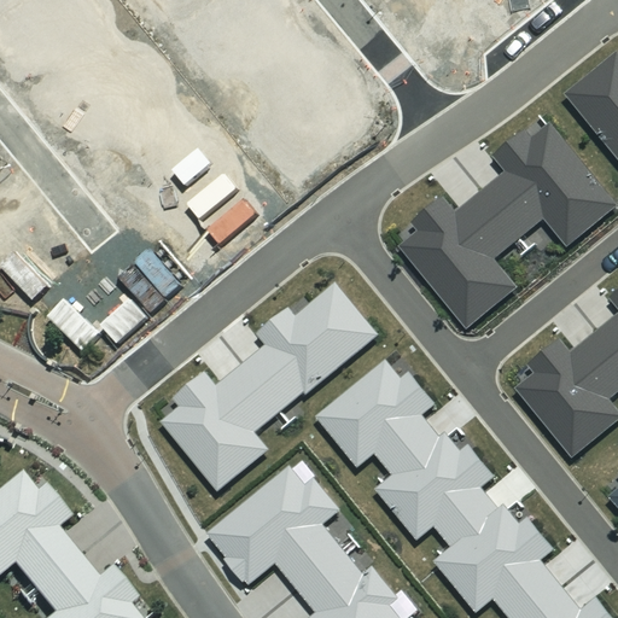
[(617,51),(565,93),(617,158),(617,51)]
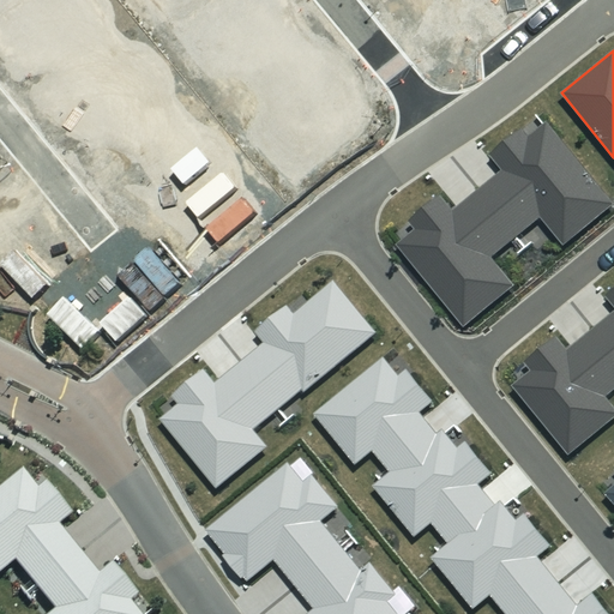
[(480,190),(517,236),(541,217),(564,245),(613,204),(613,203),(548,121),(530,136),(523,127),(491,154),(503,169),(480,190)]
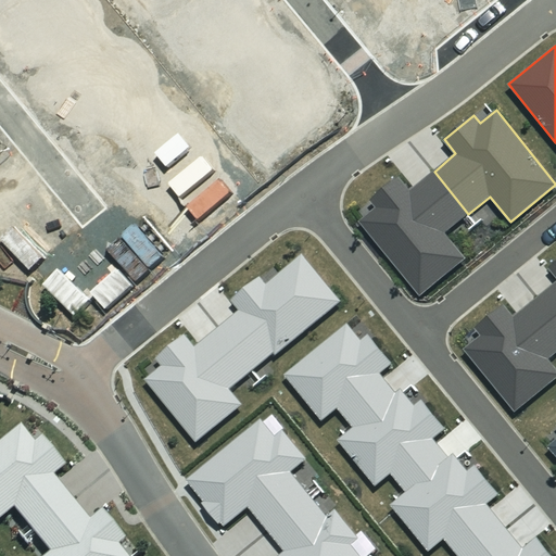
[(445,232),(468,214),(434,172),(412,190),(400,176),(371,200),(377,207),(359,222),(420,295),(467,257),(445,232)]
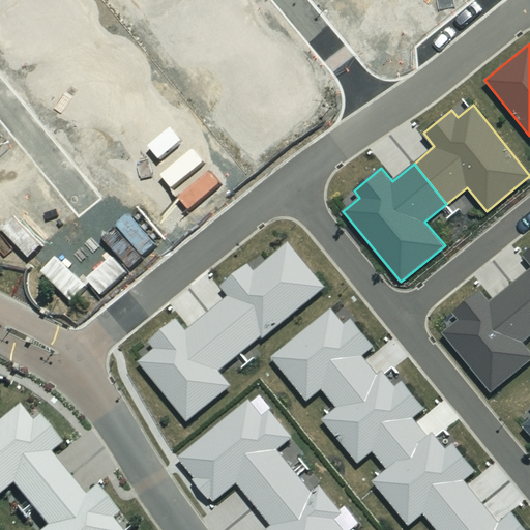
[(229,295),(208,313),(240,353),(261,336),(263,339),(326,287),(289,242),(254,271),(247,264),(222,286),(229,295)]
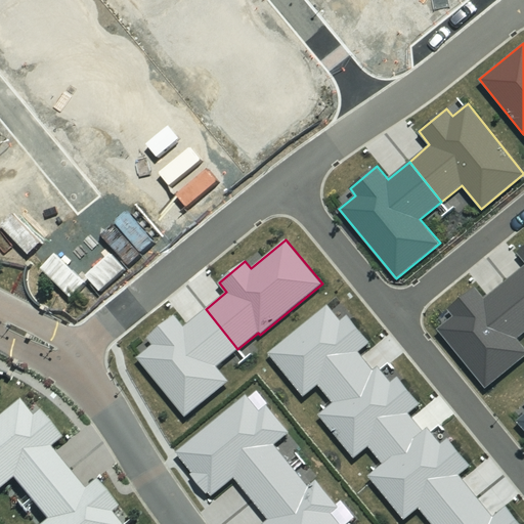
[(523,260),(523,265),(505,281),(523,304),(523,246),(518,252),(523,260)]
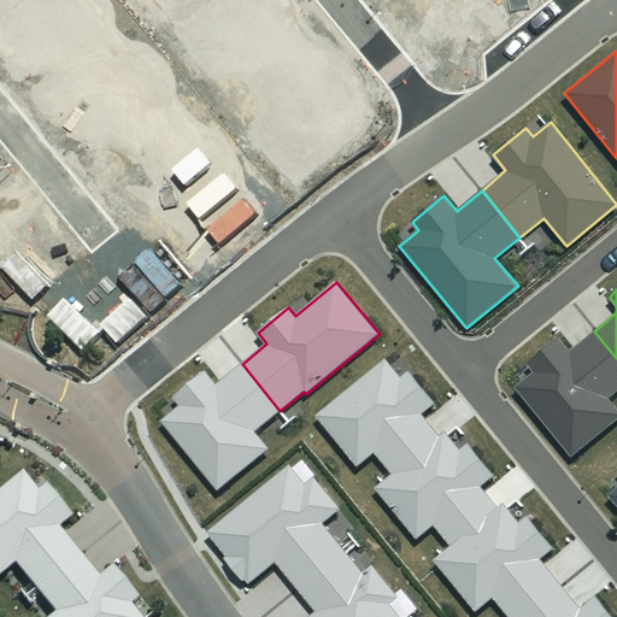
[(616,407),(610,398),(616,392),(616,358),(594,331),(571,350),(562,338),(529,364),(535,371),(516,387),(573,457),(616,421),(616,407)]
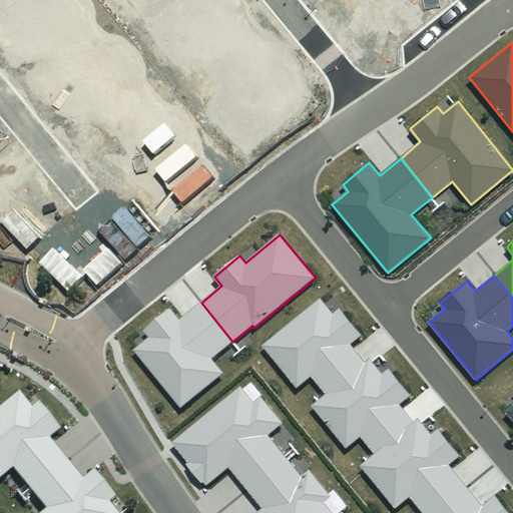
[(232,342),(201,303),(179,320),(170,309),(143,330),(150,338),(134,351),(181,408),(224,374),(211,359),(232,342)]
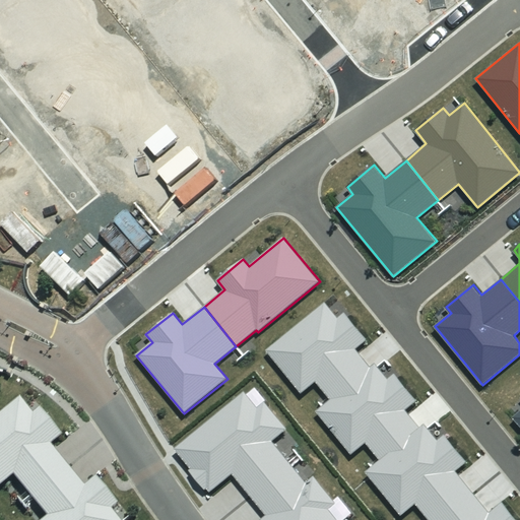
[(258,408),(245,392),(175,449),(191,468),(189,470),(204,490),(207,489),(210,493),(233,474),(250,496),(289,462),(271,441),(286,429),(265,402),(258,408)]
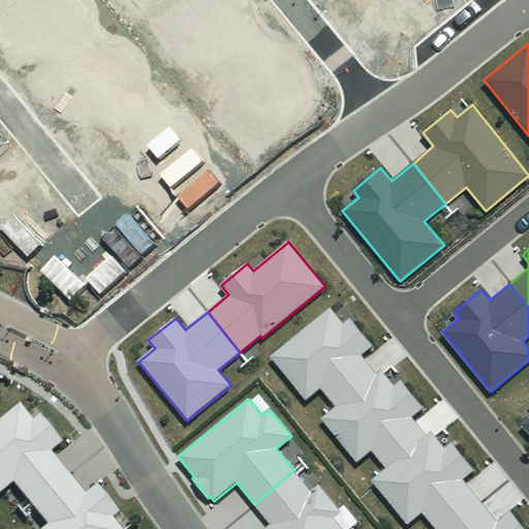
[(37,421),(24,405),(0,425),(0,497),(0,498),(18,485),(34,505),(72,474),(55,454),(67,443),(44,415),(37,421)]
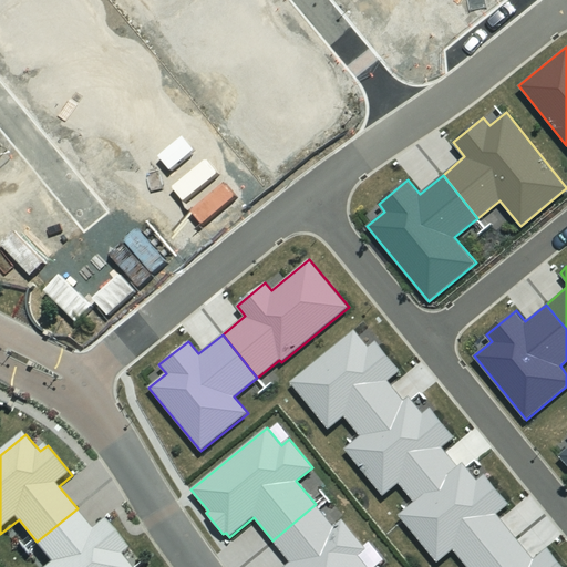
[(334,527),(316,504),(272,540),(290,563),(284,566),(368,566),(359,556),(366,549),(342,521),(334,527)]
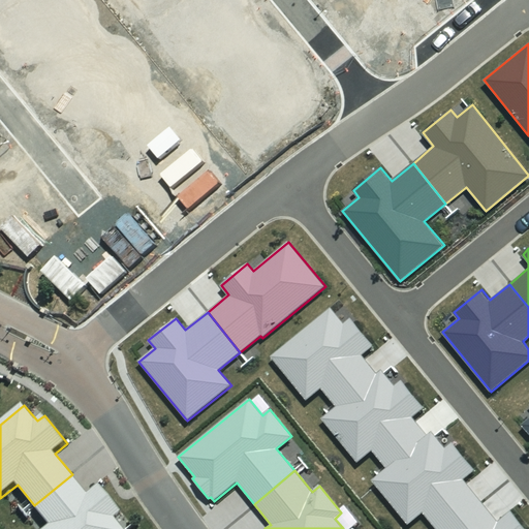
[(90,495),(72,474),(34,505),(52,526),(48,528),(125,528),(118,520),(125,514),(101,486),(90,495)]
